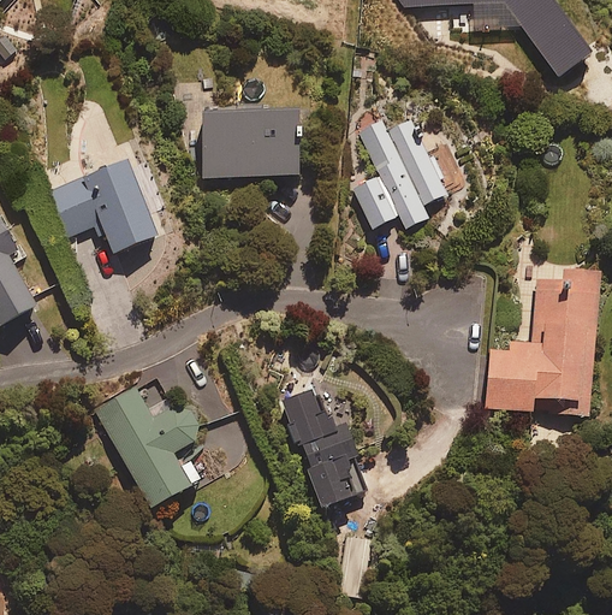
[(304,171),(302,105),(207,108),(209,176),(304,171)]
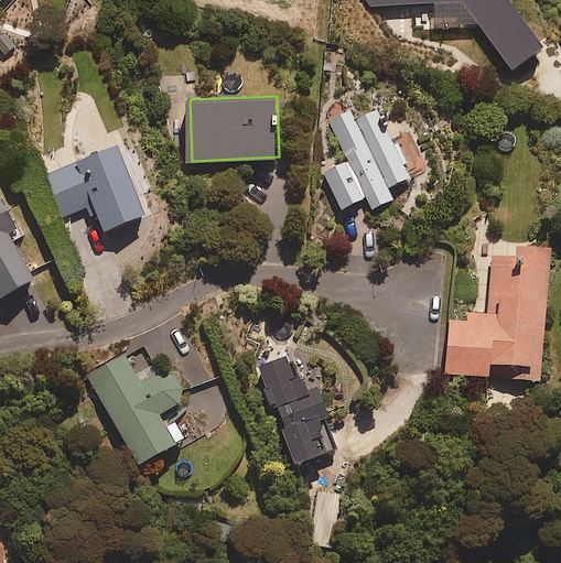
[(410,177),(405,166),(408,164),(397,142),(394,143),(376,108),(355,118),(352,110),(330,120),(348,160),(323,172),(341,208),(365,196),(370,209),(392,198),(388,188),(410,177)]
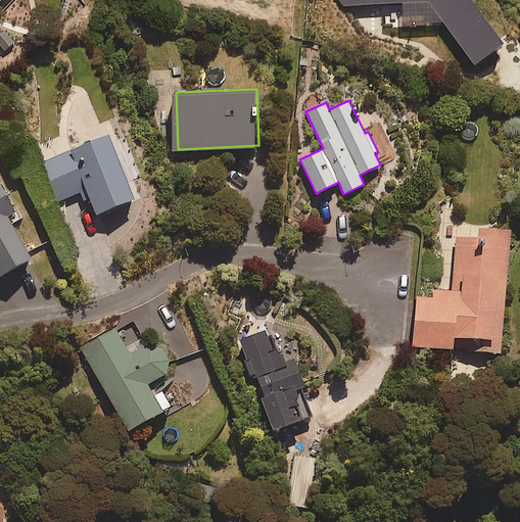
[(135,204),(110,140),(73,154),(74,158),(43,171),(58,208),(83,199),(86,207),(93,205),(98,219),(135,204)]
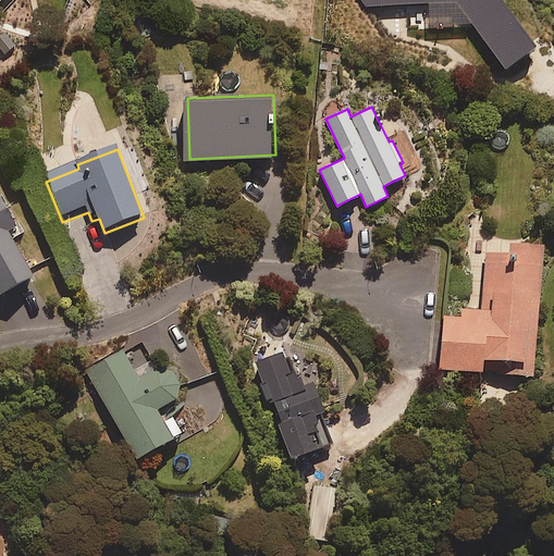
[(25,232),(0,188),(0,286),(3,292),(36,273),(15,237),(25,232)]
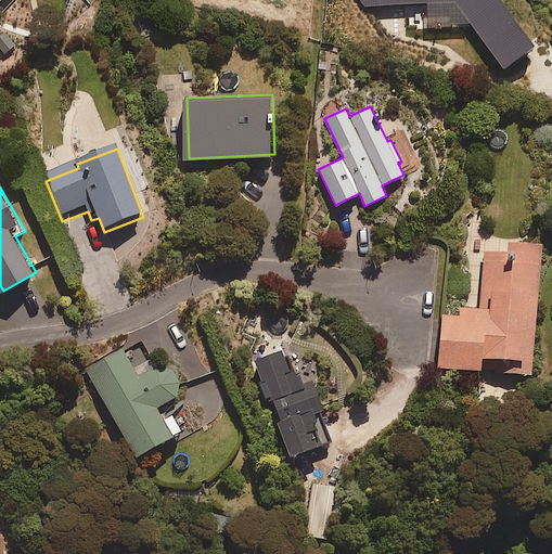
[(541,245),(508,242),(506,255),(485,253),(480,310),(460,309),(460,317),(441,316),(437,368),(530,375),(541,245)]
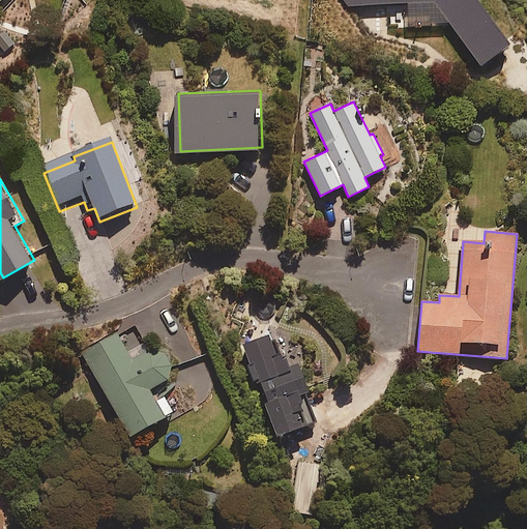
[(132,351),(120,332),(86,353),(134,435),(176,410),(168,395),(160,401),(153,388),(179,372),(158,335),(132,351)]
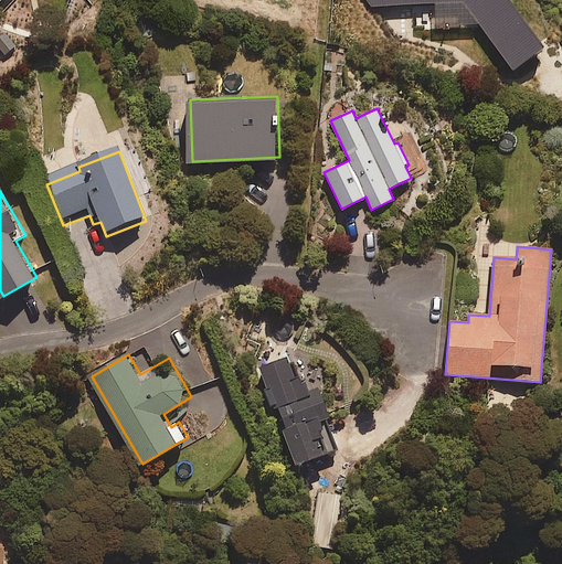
[(321,401),(310,404),(304,386),(299,389),(292,366),(262,378),(297,475),(342,458),(321,401)]
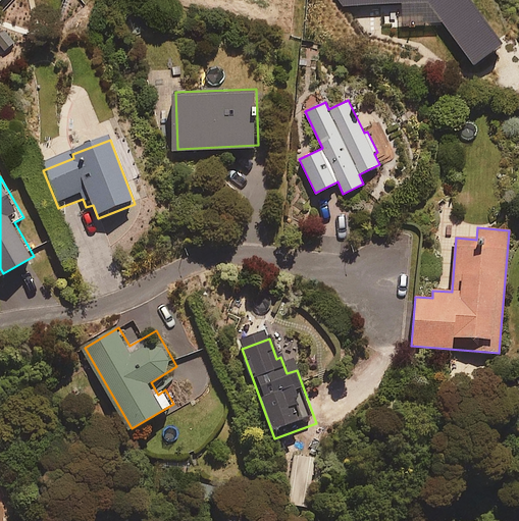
[(308,508),(315,459),(295,456),(288,505),(308,508)]
